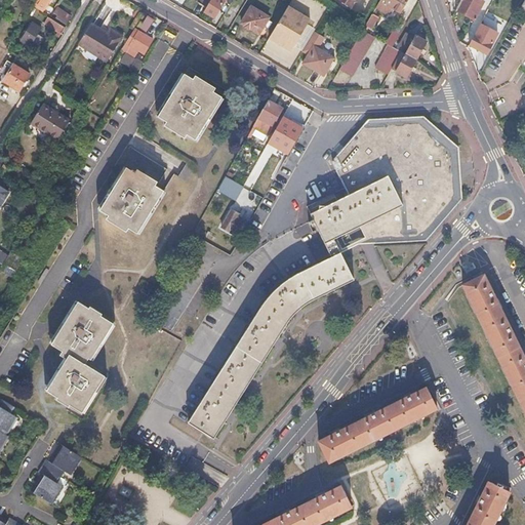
[(37,0),(33,7),(43,13),(50,0),(37,0)]
